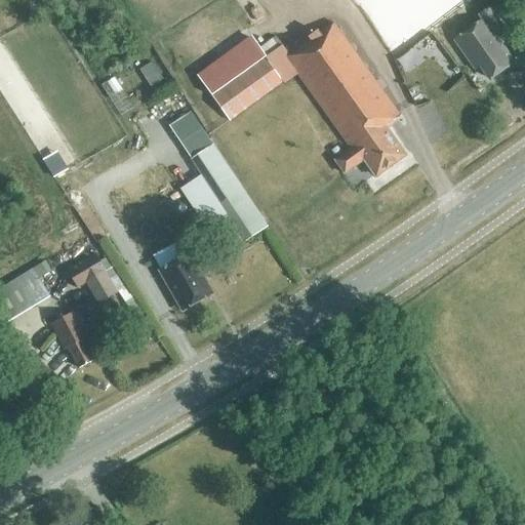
[(418,41),(460,0),(432,0),(422,9),(427,12),(407,31),(418,41)]
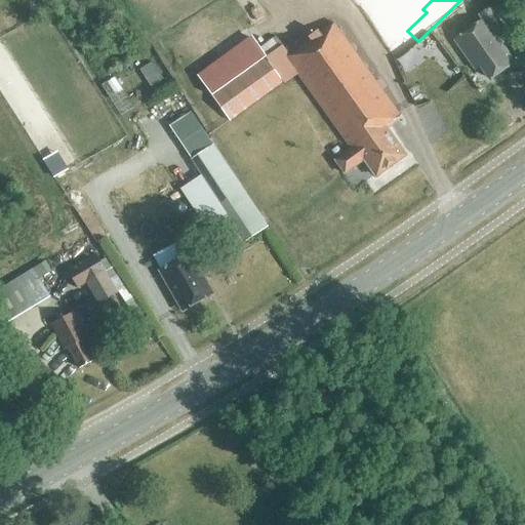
[(480,65),(490,79),(512,64),(492,36),(509,25),(494,4),(478,16),(481,22),(455,40),(475,69),(480,65)]
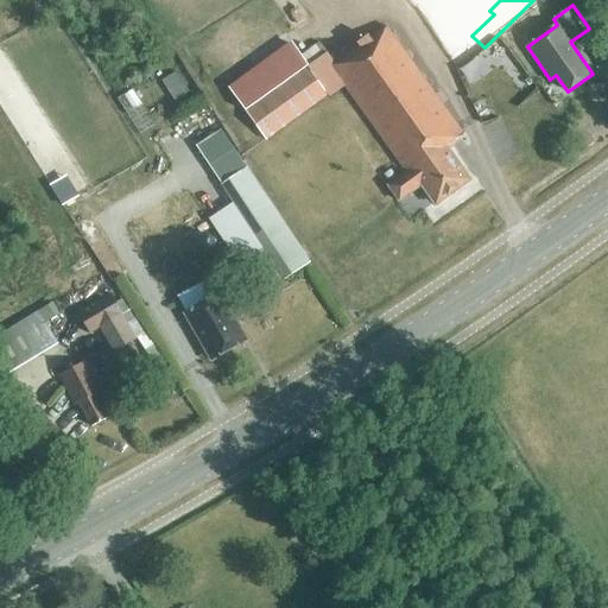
[(271,94),(245,113),(265,140),(343,84),(406,173),(387,187),(399,202),(420,187),(434,203),(437,201),(438,203),(467,183),(464,181),(468,178),(445,146),(462,134),(385,27),(315,78),(306,68),(271,94)]
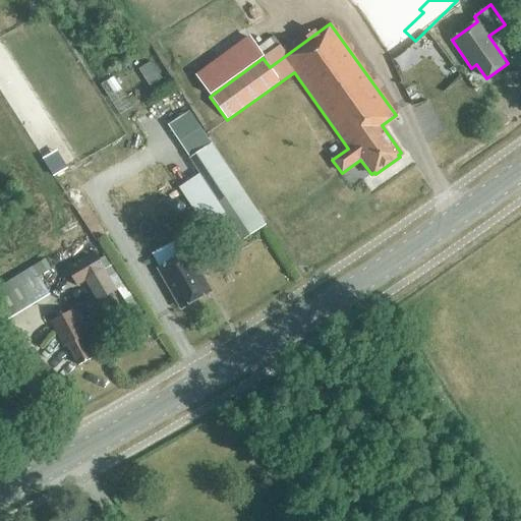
[(436,49),(436,33),(421,32),(420,49),(436,49)]
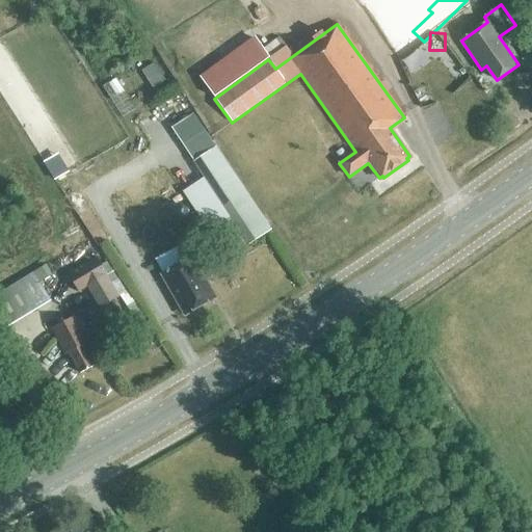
[(202,118),(200,132),(218,136),(220,123),(202,118)]
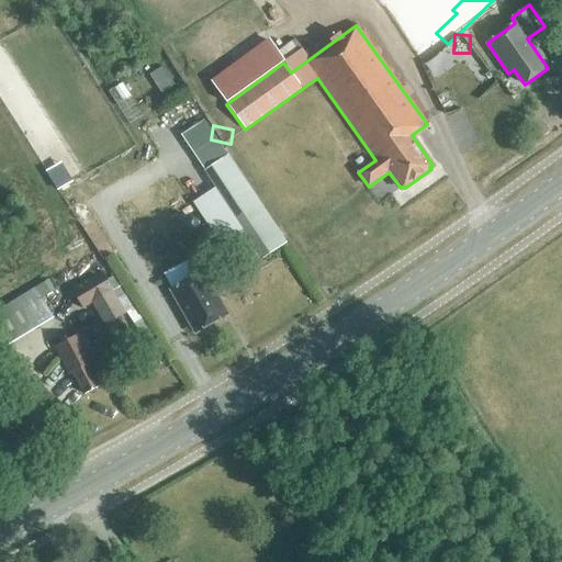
[(287,243),(228,156),(204,171),(262,259),(287,243)]
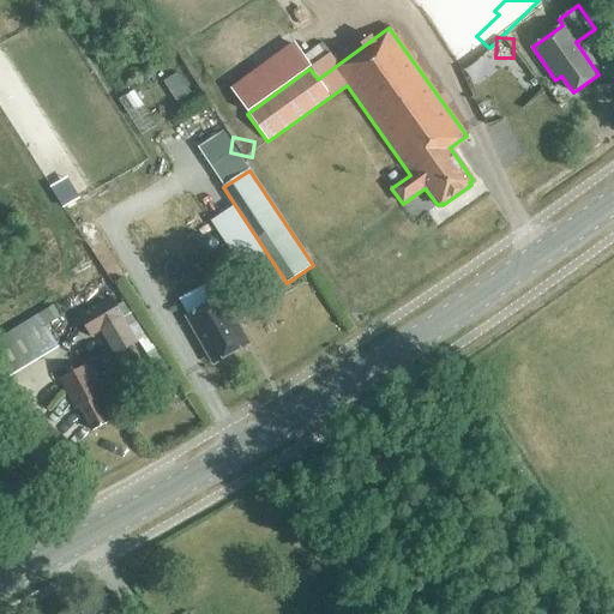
[(215,363),(246,345),(217,298),(187,314),(215,363)]
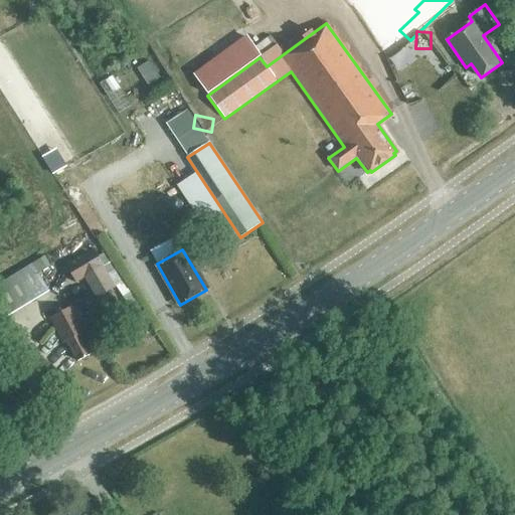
[(115,288),(93,251),(66,266),(75,282),(83,277),(97,299),(115,288)]
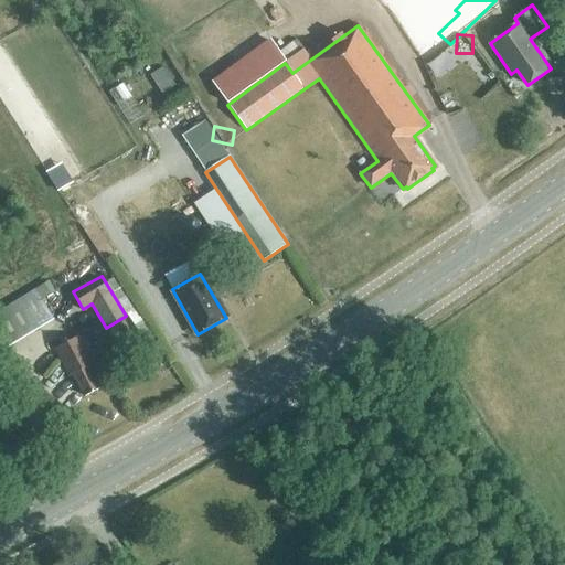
[(17,299),(35,328),(65,310),(48,280),(17,299)]
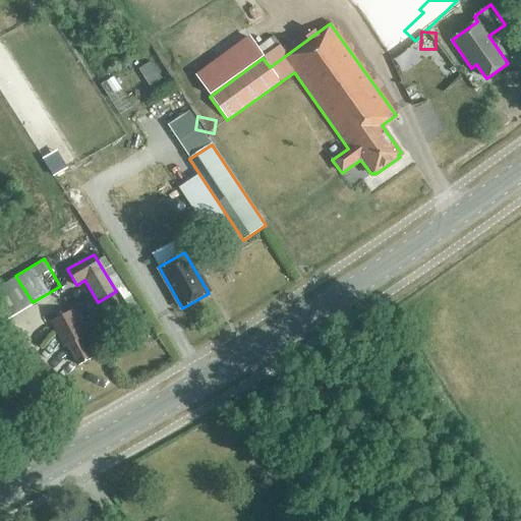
[(78,365),(99,354),(77,315),(53,329),(63,348),(67,346),(78,365)]
